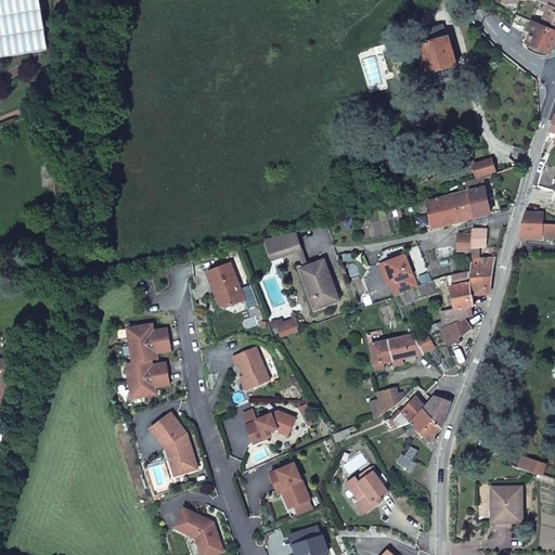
[(0,0),(0,56),(46,50),(37,0),(0,0)]
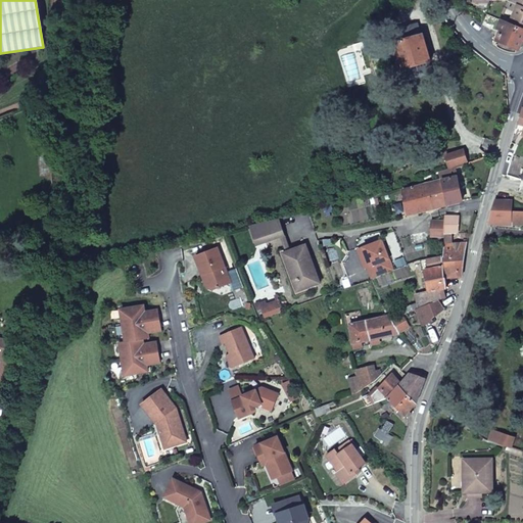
[(522,0),(510,0),(506,8),(514,12),(509,24),(522,29),(522,0)]
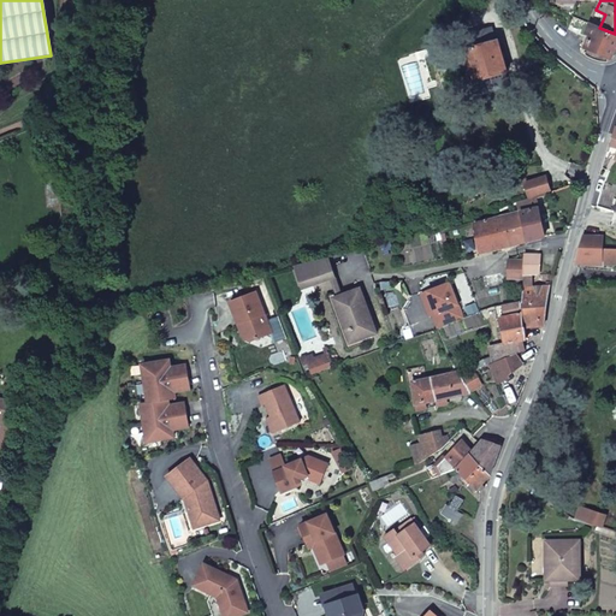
[(590,24),(599,28),(605,15),(596,10),(590,24)]
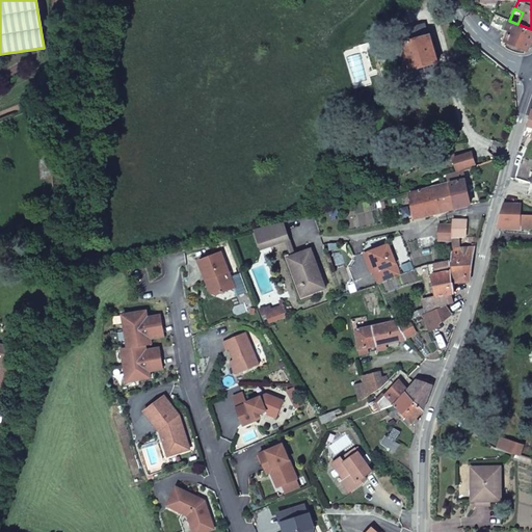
[(509,21),(495,16),(490,26),(504,34),(506,29),(509,30),(505,42),(529,51),(531,42),(531,29),(517,24),(509,21)]
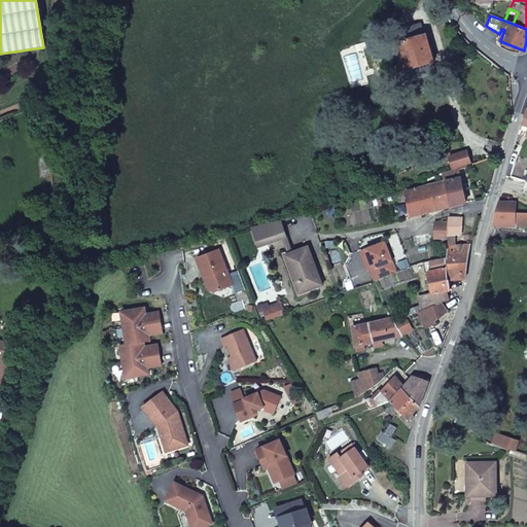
[(408,69),(430,64),(433,63),(425,35),(398,43),(407,70),(408,69)]
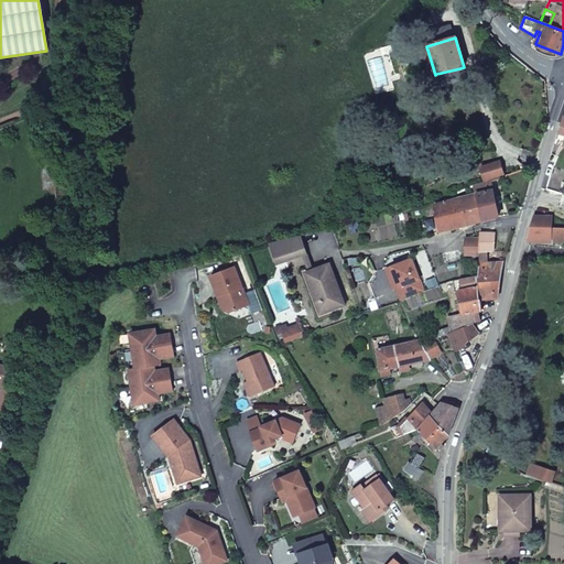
[(436,74),(441,88),(465,82),(461,68),(436,74)]
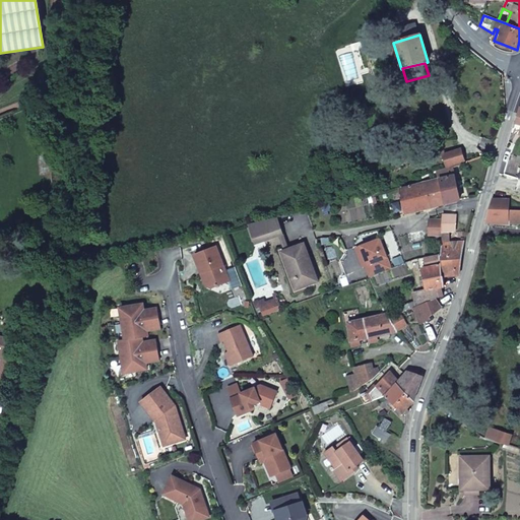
[(447,168),(465,161),(461,149),(444,154),(447,168)]
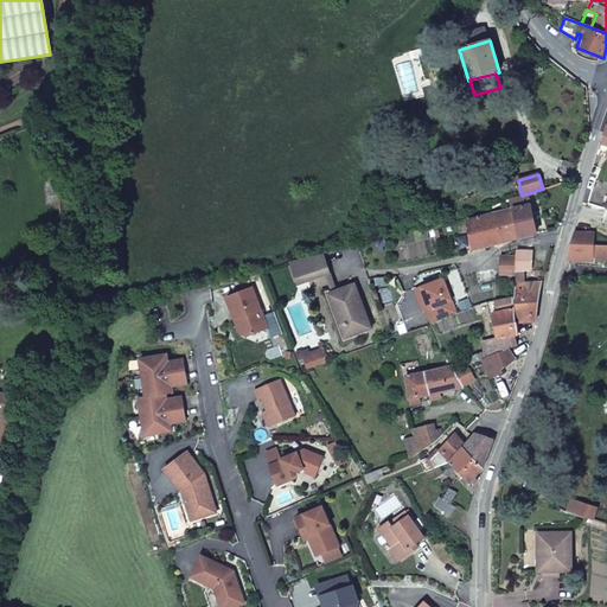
[(606,183),(598,179),(589,205),(606,210),(606,209),(606,183)]
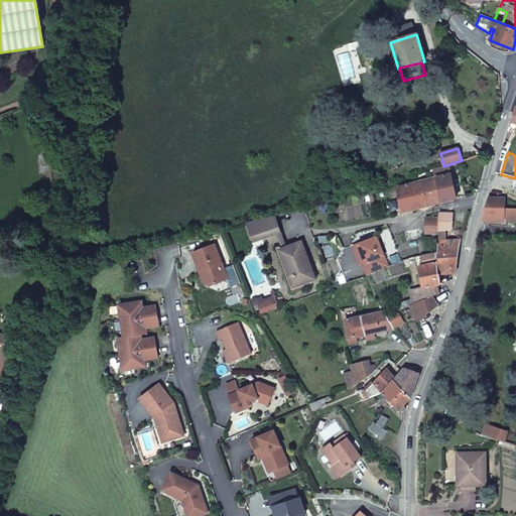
[(457,200),(448,166),(433,171),(435,178),(441,204),(457,200)]
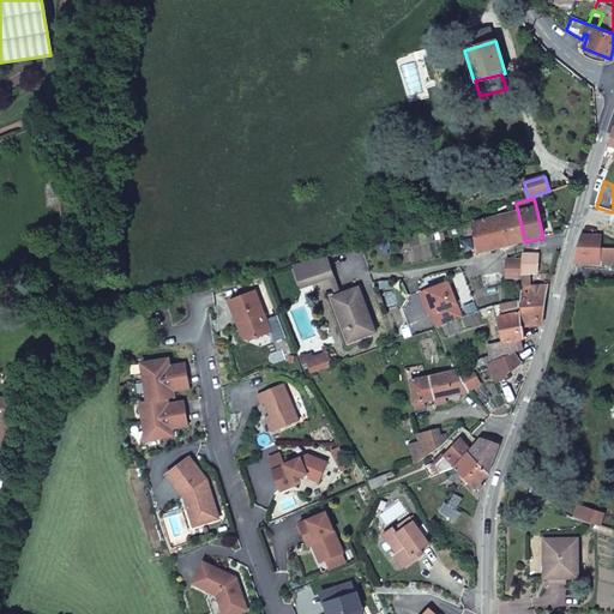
[(504,217),(510,246),(525,242),(518,212),(504,217)]
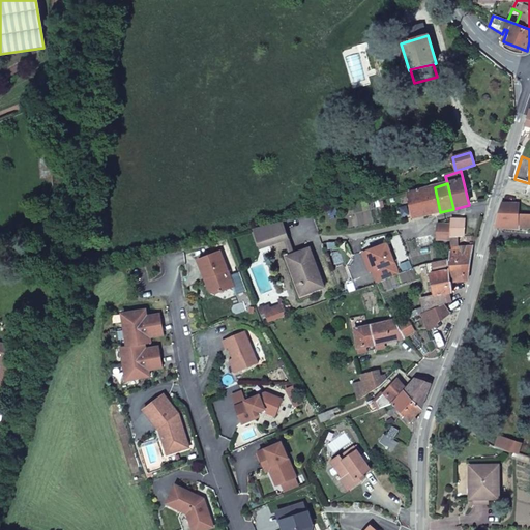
[(414,218),(440,212),(435,187),(409,194),(414,218)]
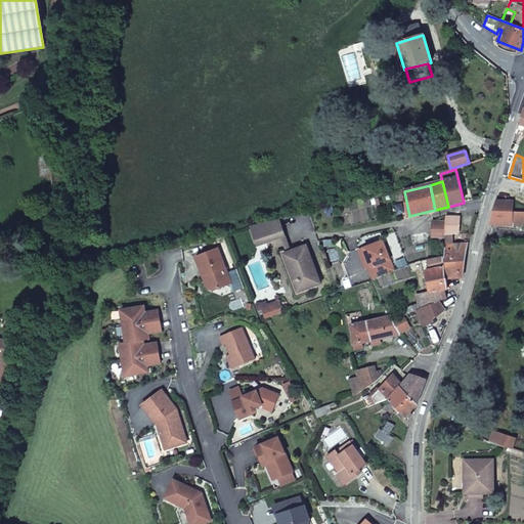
[(523,224),(523,211),(512,212),(513,202),(496,202),(490,224),(523,224)]
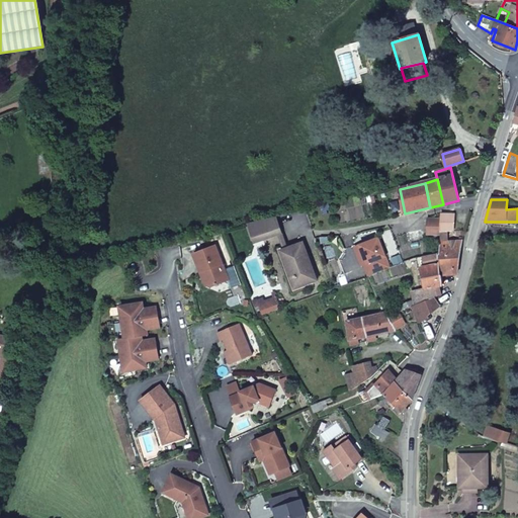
[(455,216),(441,214),(441,221),(440,232),(454,231),(455,216)]
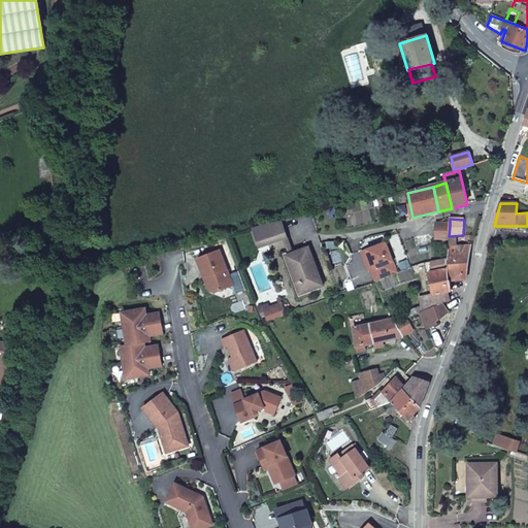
[(282,222),(254,228),(259,246),(286,239),(282,222)]
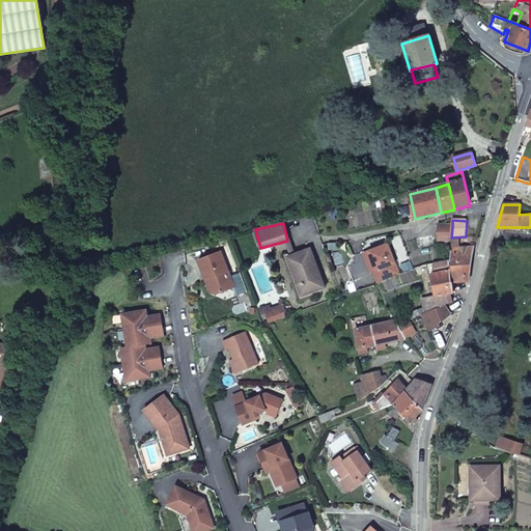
[(438,225),(437,240),(451,241),(451,238),(452,226),(438,225)]
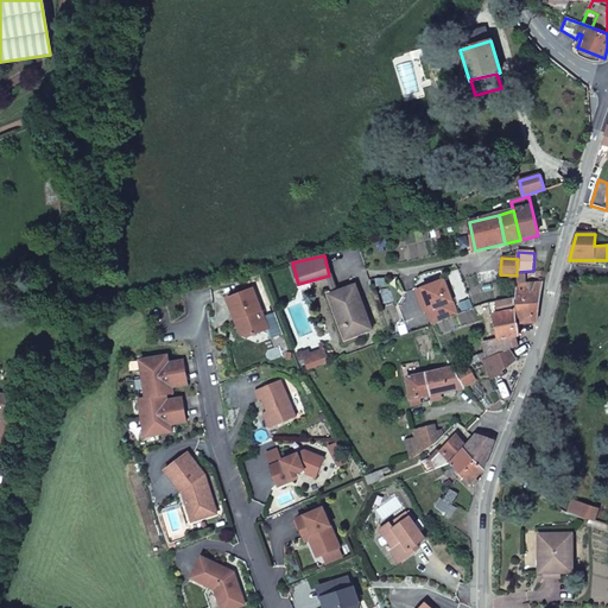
[(444,280),(422,289),(430,310),(426,312),(432,325),(457,316),(444,280)]
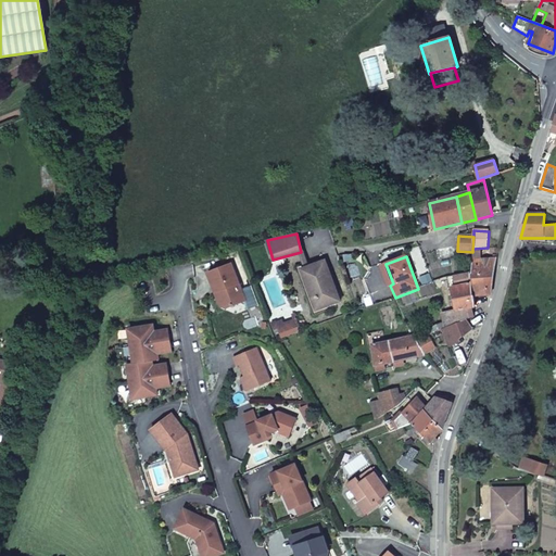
[(497,258),(472,261),(471,273),(471,277),(474,297),(489,295),(489,279),(495,273),(497,258)]
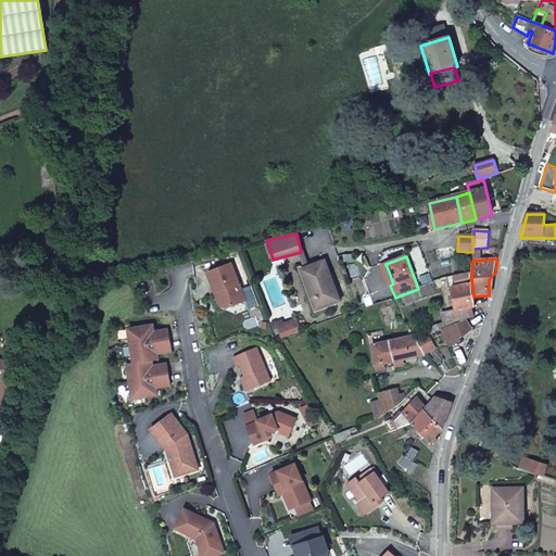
[(325,262),(301,270),(307,287),(312,285),(320,308),(335,303),(340,301),(325,262)]
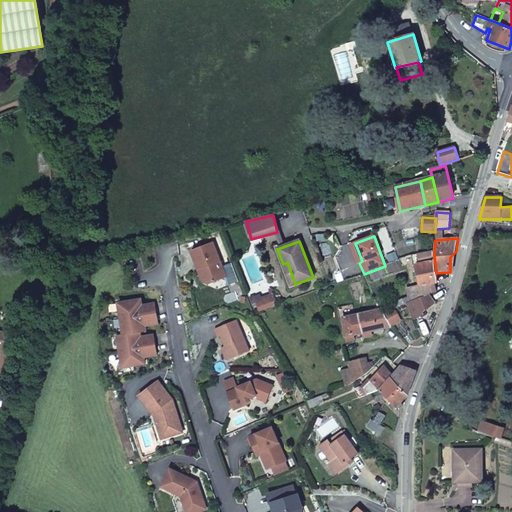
[(225,276),(212,243),(191,251),(202,281),(208,283),(225,276)]
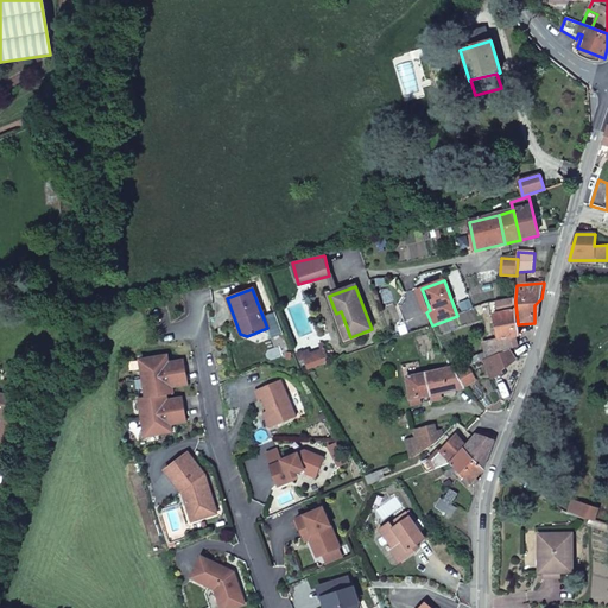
[(336,314),(329,296),(324,297),(343,346),(368,336),(366,331),(350,337),(341,311),(336,314)]
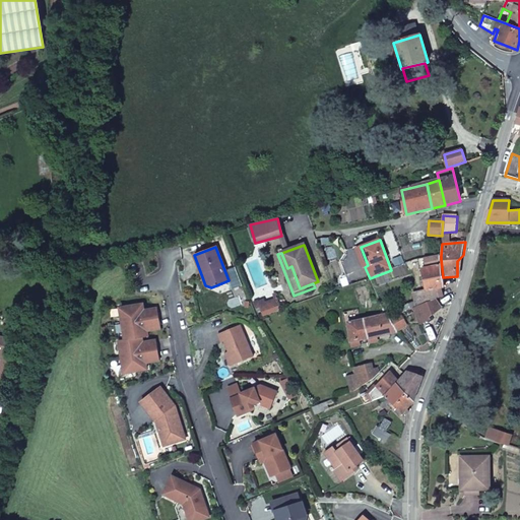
[(441,259),(441,255),(416,260),(417,264),(425,263),(425,267),(421,268),(426,288),(415,293),(418,300),(415,302),(417,307),(424,305),(438,300),(439,299),(435,289),(445,287),(443,277),(441,259)]
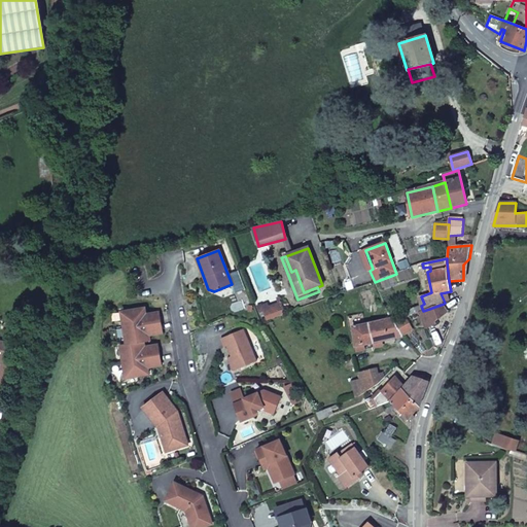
[(264,310),(267,321),(286,314),(282,303),(279,304),(269,308),(264,310)]
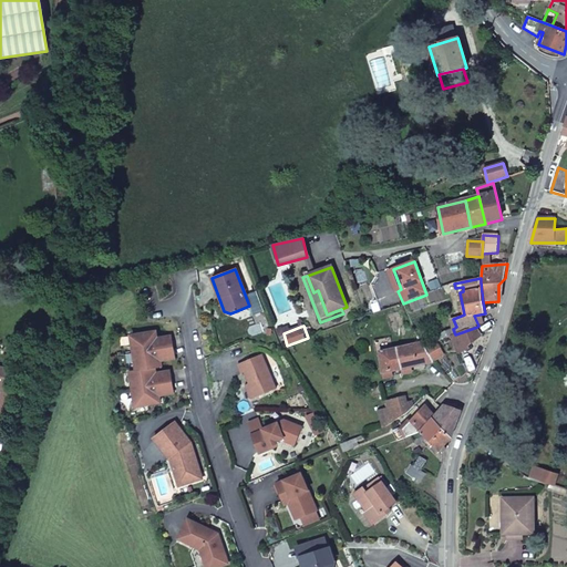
[(468,346),(483,334),(477,327),(462,332),(467,344),(468,346)]
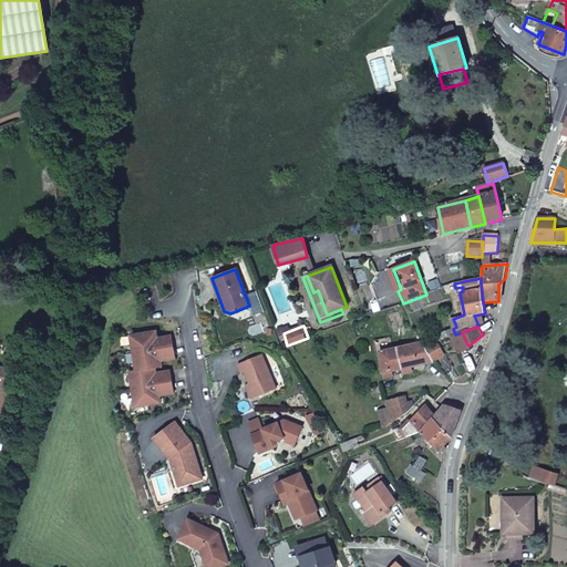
[(131,336),(136,370),(130,371),(135,406),(160,403),(158,392),(172,390),(169,374),(155,378),(154,369),(161,368),(160,358),(173,356),(171,340),(156,342),(155,332),(131,336)]
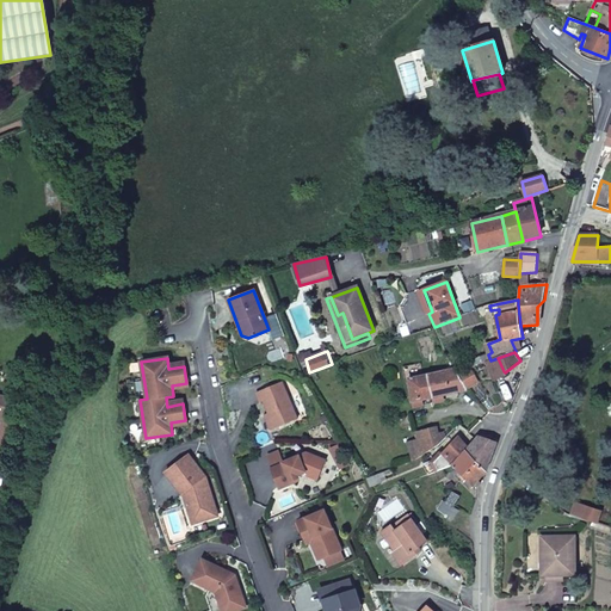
[(504,371),(498,358),(491,360),(489,360),(495,375),(504,371)]
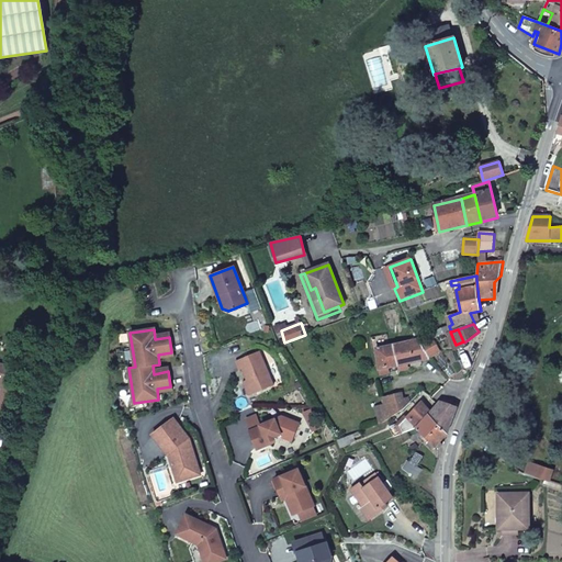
[(437,351),(430,339),(420,343),(429,357),(437,351)]
